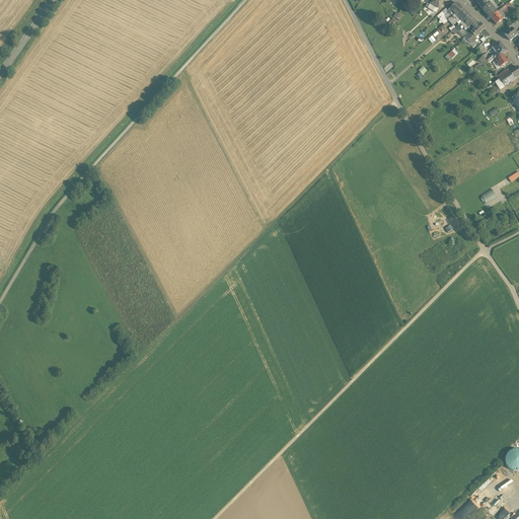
[(443,2),(440,0),(432,0),(431,3),(430,5),(435,8),(434,9),(437,11),(443,2)]
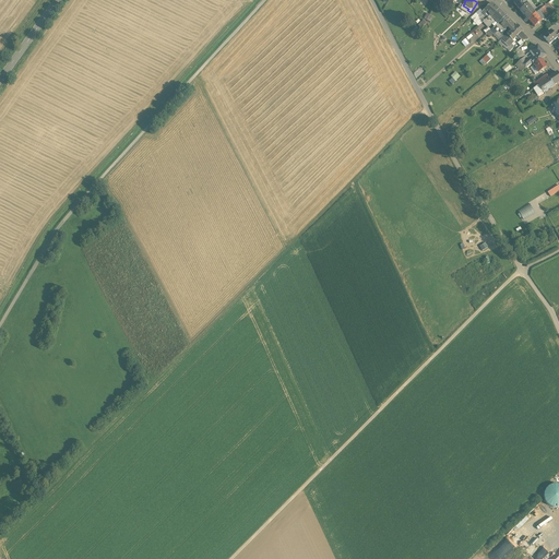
[(516,0),(513,3),(520,10),(527,4),(524,1),(523,0),(516,0)]
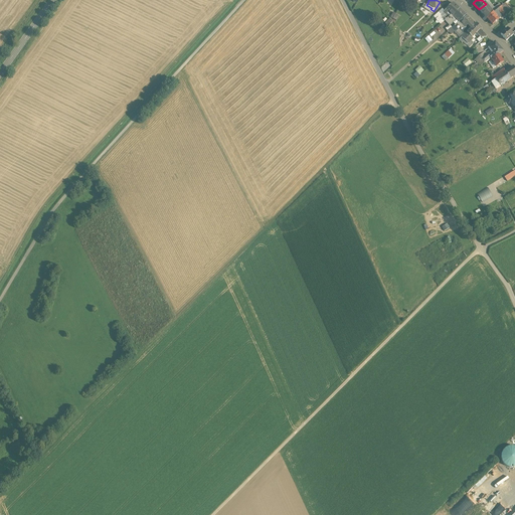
[(460,9),(453,3),(443,12),(445,14),(448,12),(451,14),(453,16),(460,9)]
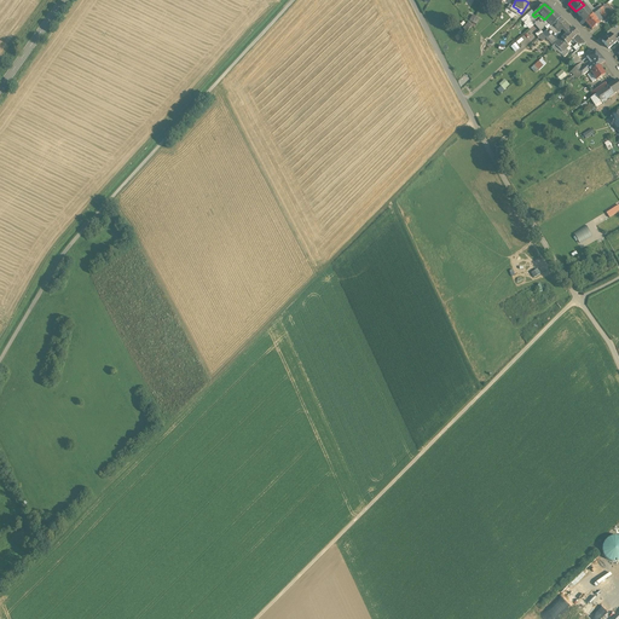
[(593,16),(584,5),(576,11),(579,17),(580,17),(585,22),(593,16)]
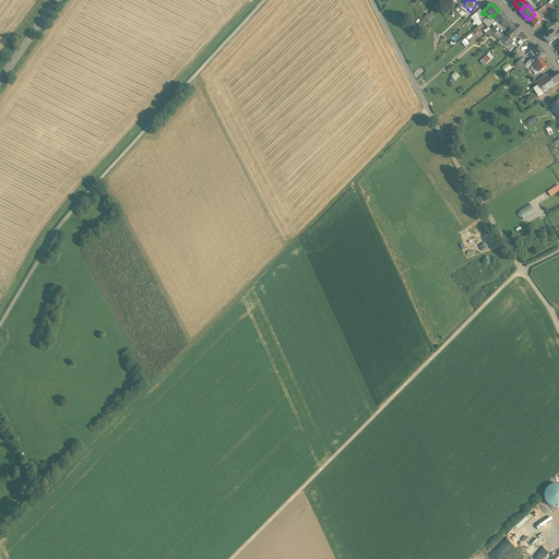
[(544,7),(544,8),(539,11),(540,13),(545,18),(552,10),(547,4),(544,7)]
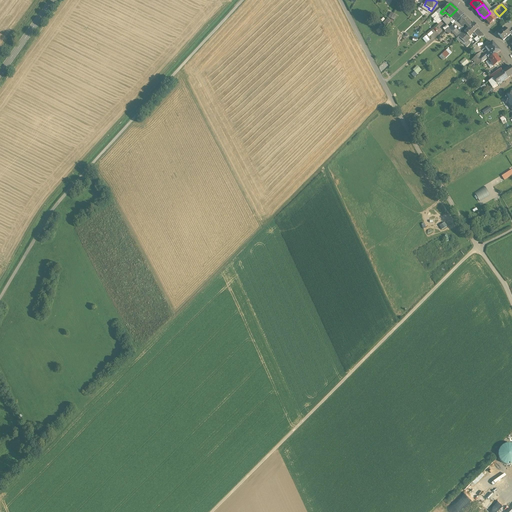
[(464,15),(457,9),(450,16),(453,19),(456,22),(457,21),(463,15),(464,15)]
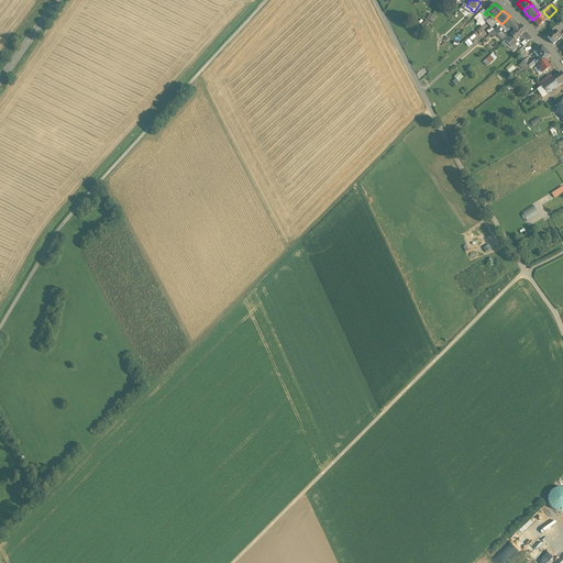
[(539,14),(532,20),(536,24),(536,25),(537,26),(538,28),(544,21),(541,17),(544,13),(543,11),(539,14)]
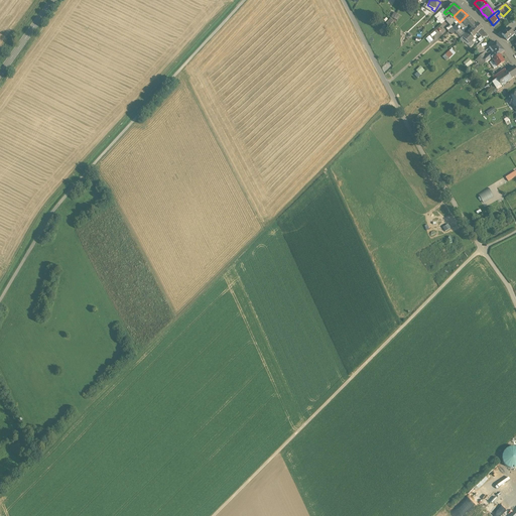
[(445,14),(443,17),(439,12),(434,17),(436,19),(438,17),(443,22),(445,20),(448,17),(445,14)]
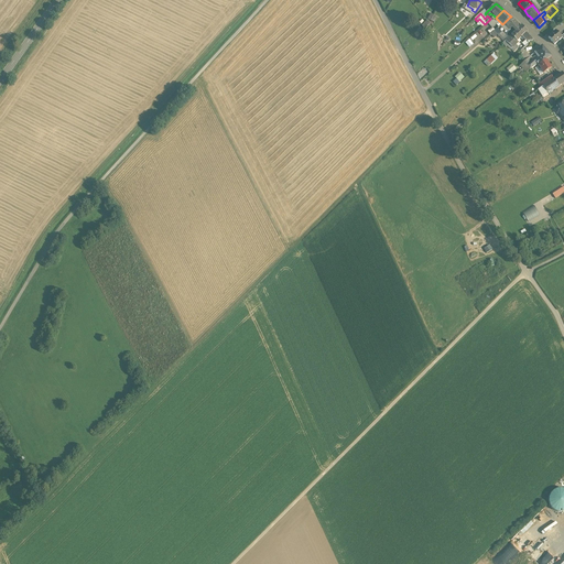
[(496,18),(494,15),(490,19),(487,22),(491,28),(495,23),(496,24),(499,21),(496,18)]
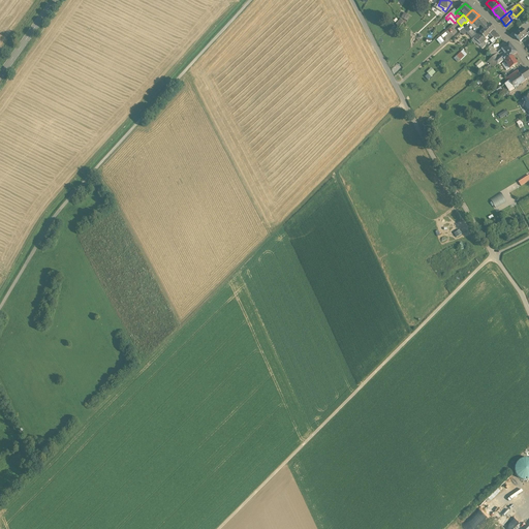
[(488,25),(478,16),(472,22),(477,28),(480,26),(484,29),(488,25)]
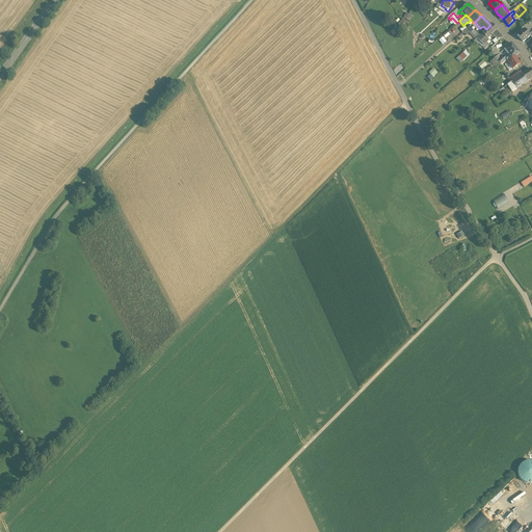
[(498,30),(491,24),(490,25),(486,29),(482,33),(481,33),(487,40),(491,35),(496,40),(500,35),(496,31),(498,30)]
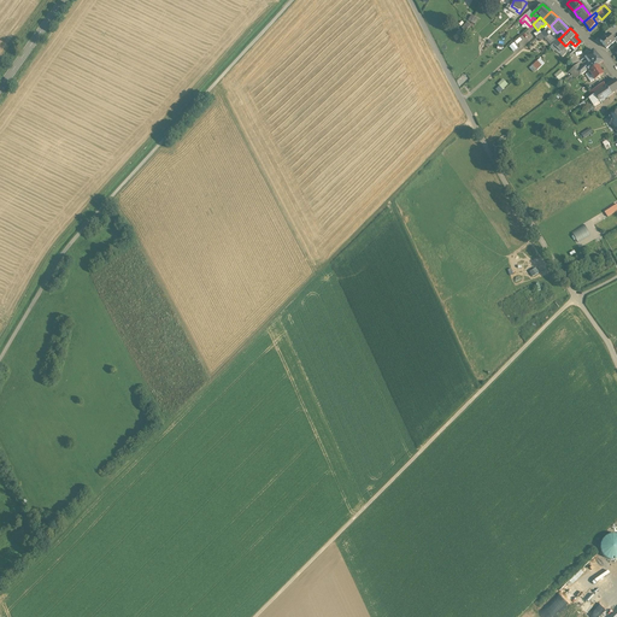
[(607,34),(599,41),(606,48),(615,42),(613,40),(607,34)]
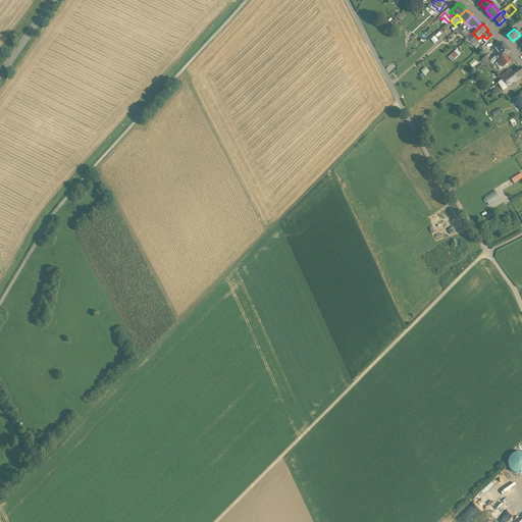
[(470,35),(464,30),(461,34),(466,39),(470,35)]
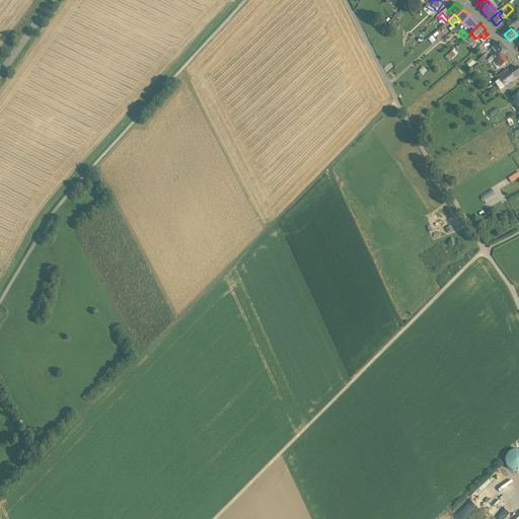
[(475,39),(469,32),(467,34),(463,39),(462,40),(465,44),(466,43),(469,46),(472,48),(477,44),(474,41),(476,40),(475,39)]
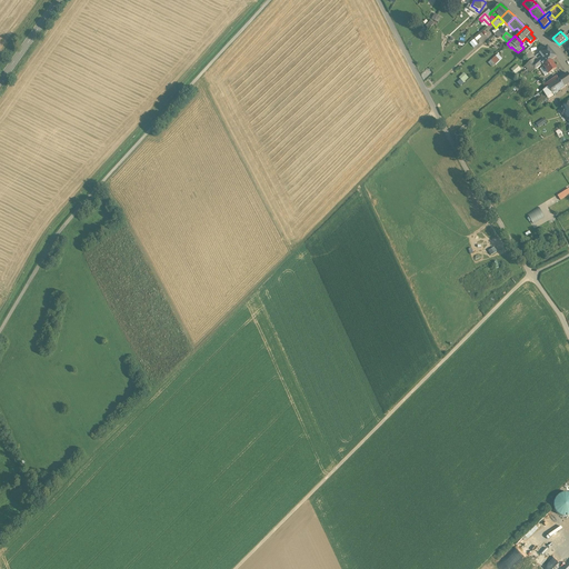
[(556,57),(547,47),(546,47),(538,53),(543,60),(546,63),(550,61),(556,57)]
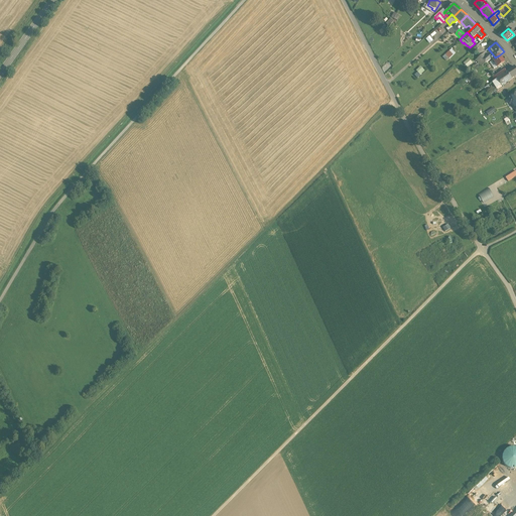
[(481,47),(476,51),(480,56),(485,51),(481,47)]
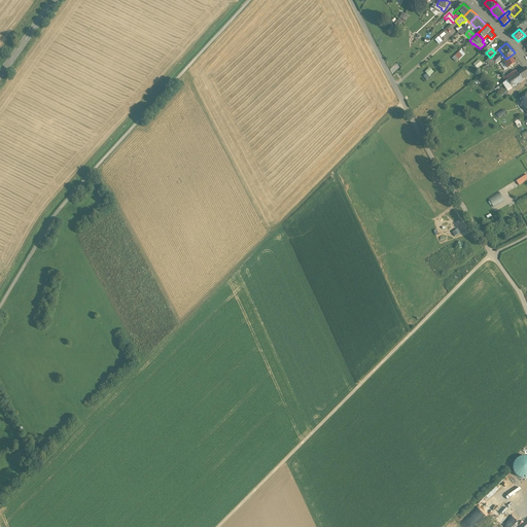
[(490,58),(485,62),(488,65),(481,71),(484,74),(485,72),(486,72),(501,61),(502,61),(505,59),(503,56),(499,58),(495,53),(490,58)]
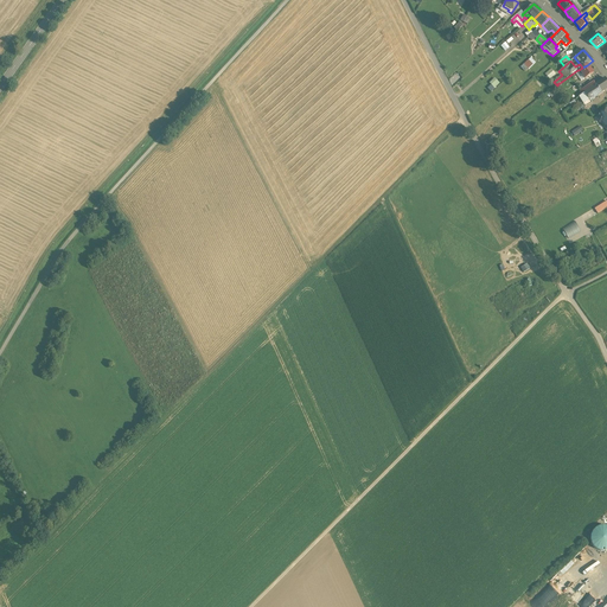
[(582,68),(579,70),(585,78),(593,74),(587,65),(582,68)]
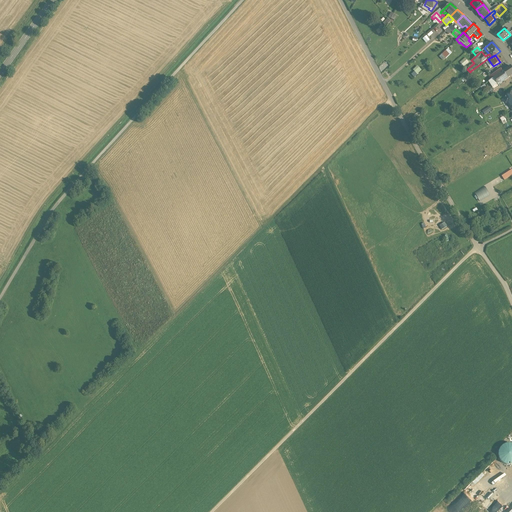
[(464,58),(459,63),(463,67),(468,62),(464,58)]
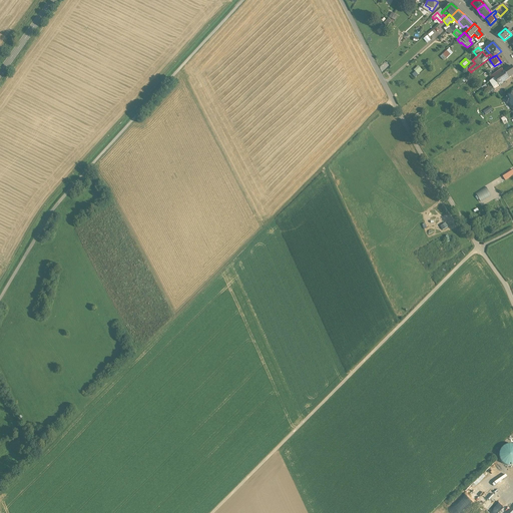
[(512,69),(511,66),(503,72),(507,78),(512,73),(512,69)]
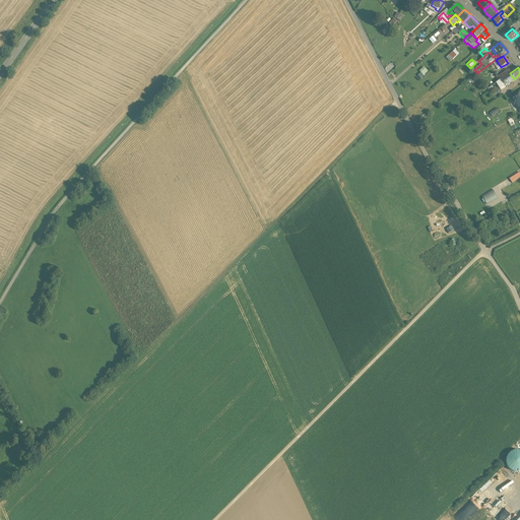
[(424,68),(418,72),(424,77),(428,72),(424,68)]
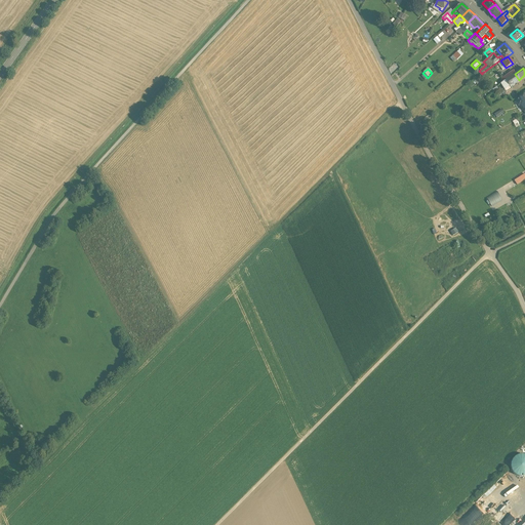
[(507,79),(511,87),(520,80),(519,80),(515,74),(507,79)]
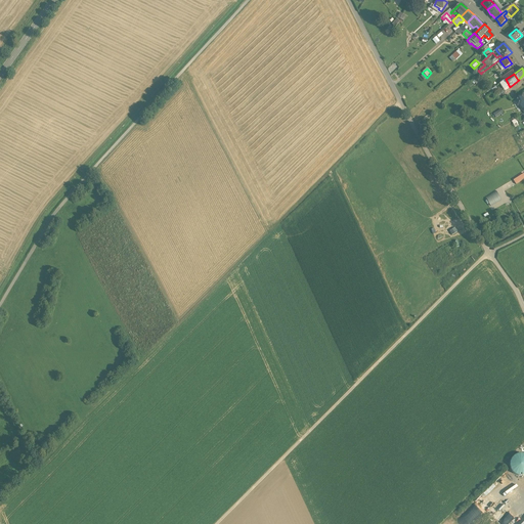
[(510,87),(506,79),(501,82),(499,84),(503,89),(505,92),(511,89),(510,87)]
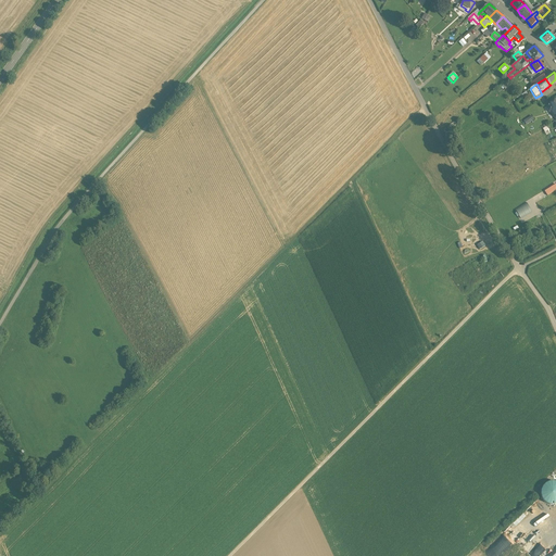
[(531,115),(523,121),(526,125),(534,119),(531,115)]
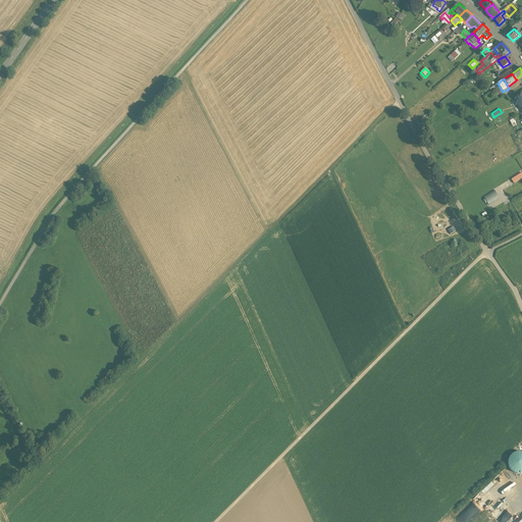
[(505,190),(516,184),(514,179),(503,186),(505,190)]
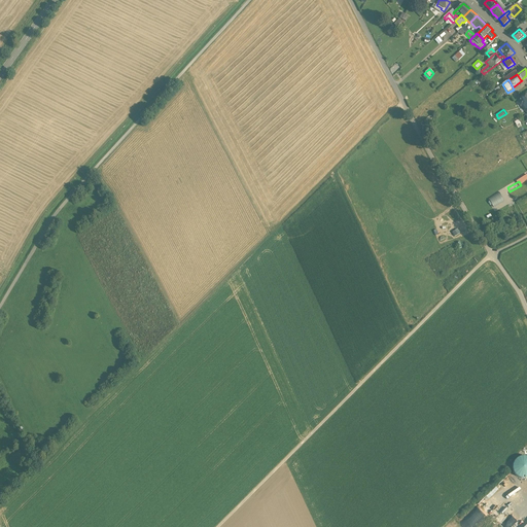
[(526,456),(510,459),(514,479),(526,476),(526,456)]
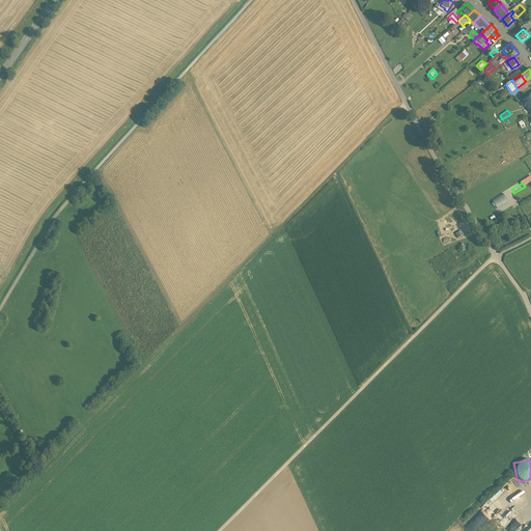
[(482,511),(474,520),(480,526),(488,519),(482,511)]
